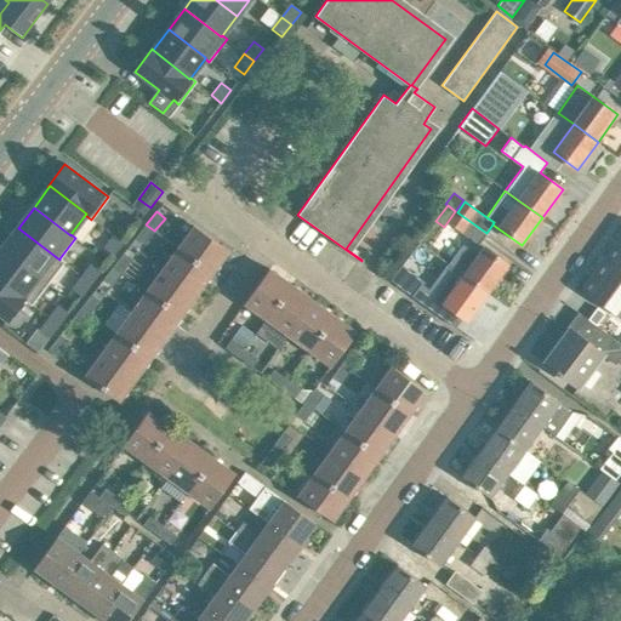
[(486,233),(457,212),(450,222),(479,244),(486,233)]
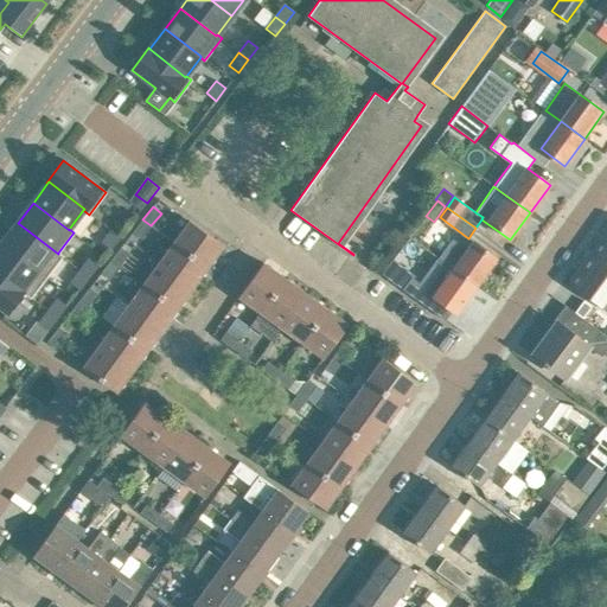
[(141,238),(151,225),(142,219),(133,232),(141,238)]
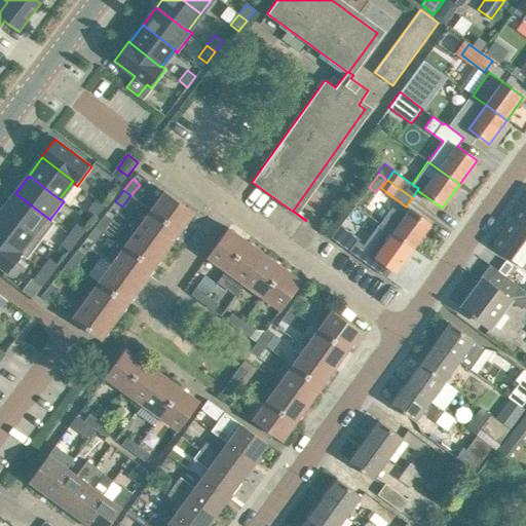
[(193,213),(164,191),(151,210),(180,231),(193,213)]
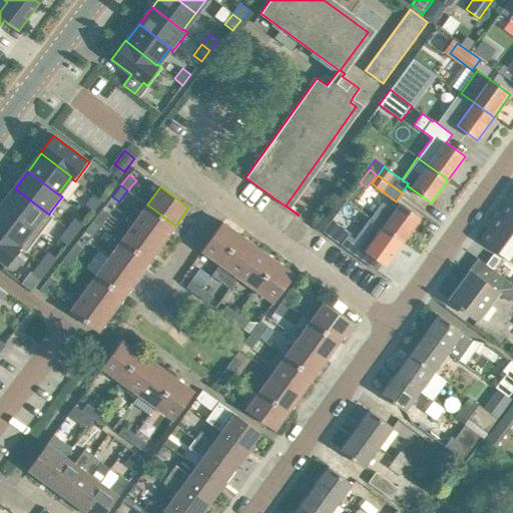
[(49,214),(15,188),(2,205),(39,234),(53,216),(49,213),(49,214)]
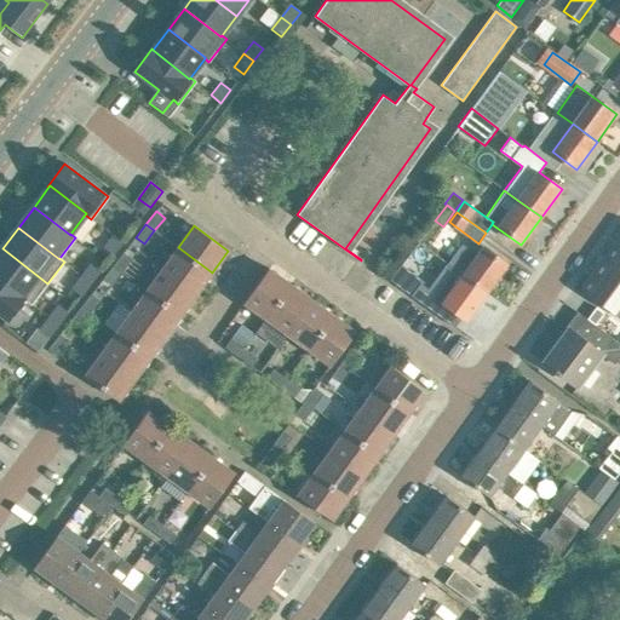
[(113,254),(124,242),(114,235),(104,247),(113,254)]
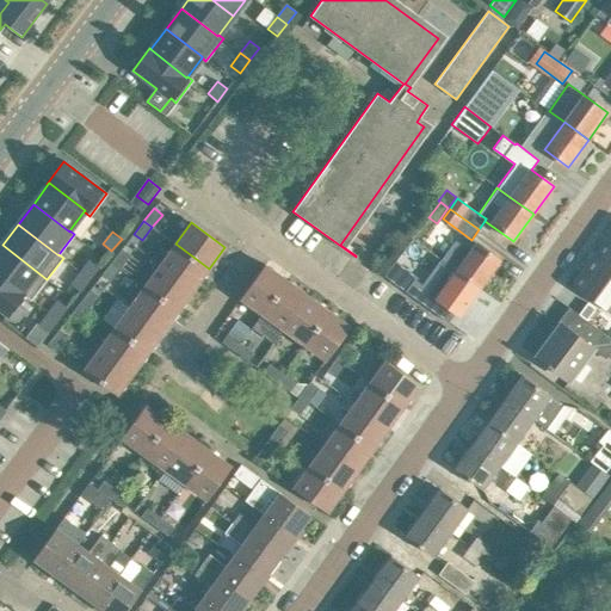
[(610,238),(609,236),(597,253),(610,263),(610,238)]
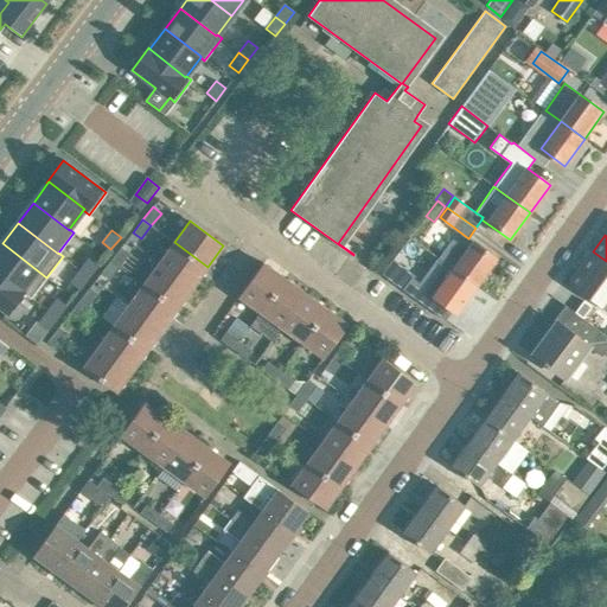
[(477,286),(497,259),(472,241),(467,248),(454,240),(440,259),(477,286)]
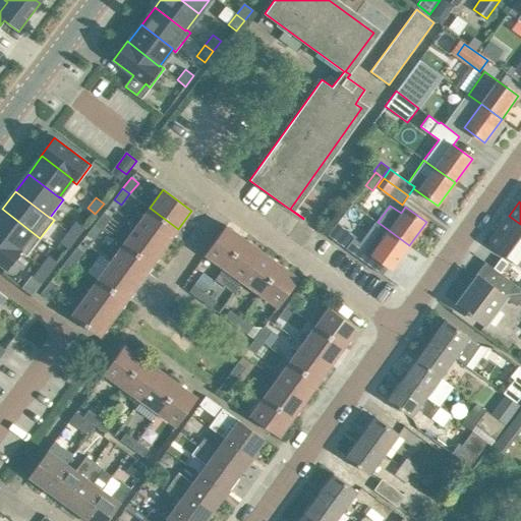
[(178,229),(150,208),(136,226),(165,247),(178,229)]
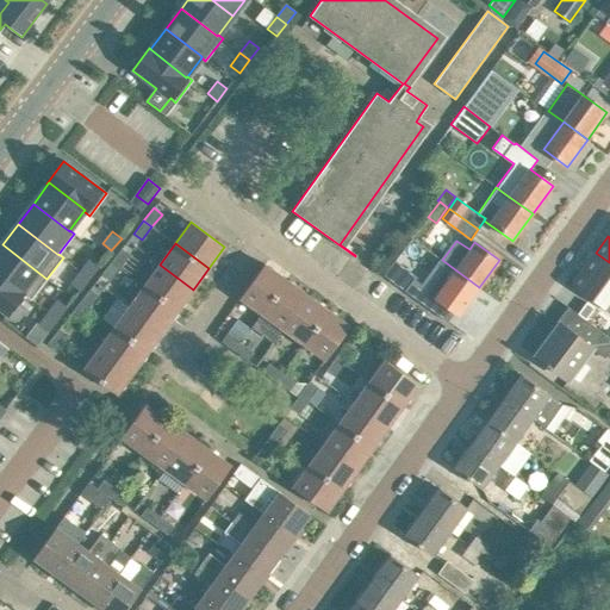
[(47,279),(2,244),(0,246),(0,274),(24,293),(23,294),(31,300),(47,279)]
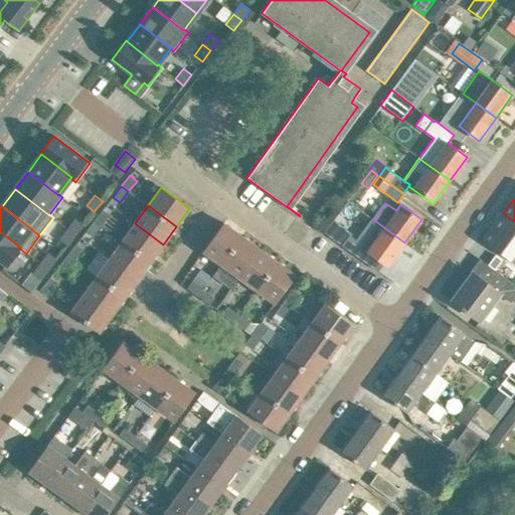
[(110,215),(103,209),(95,220),(102,226),(110,215)]
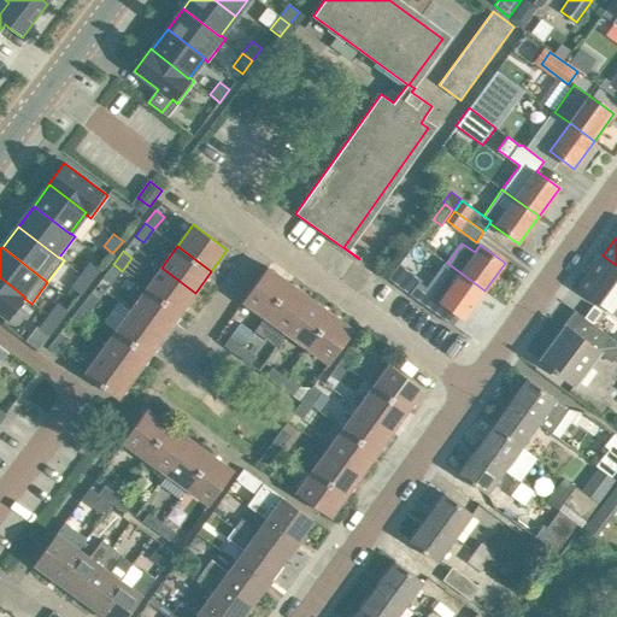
[(616,265),(603,256),(591,271),(616,291),(616,265)]
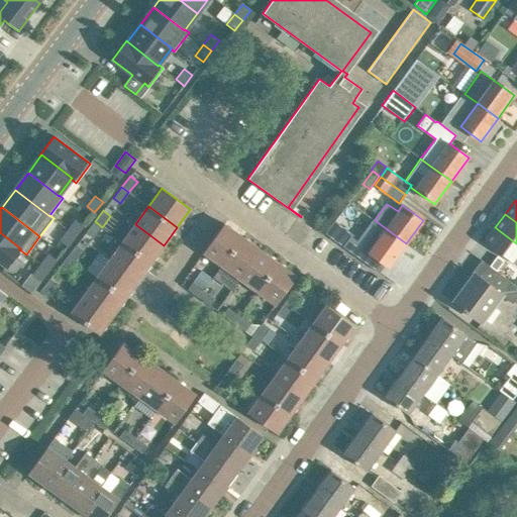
[(76,236),(84,225),(76,219),(68,230),(76,236)]
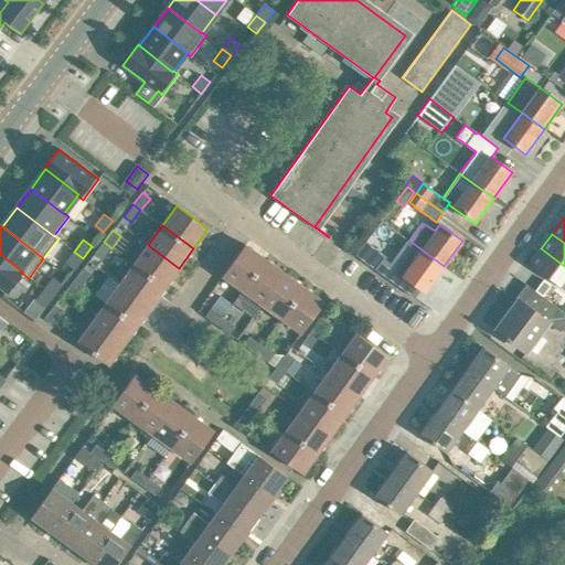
[(425,291),(444,266),(409,241),(401,254),(412,263),(403,276),(425,291)]
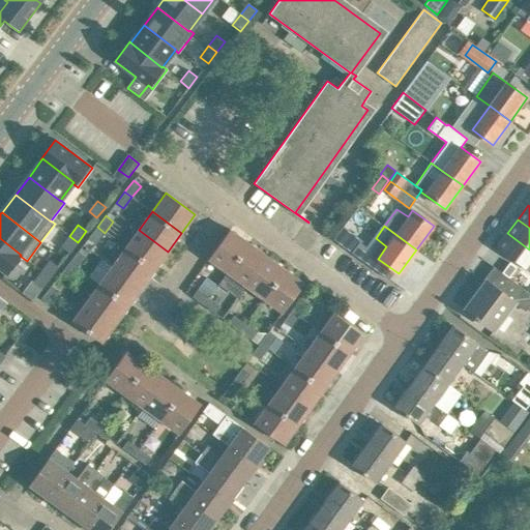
[(95,243),(105,233),(97,227),(88,238),(95,243)]
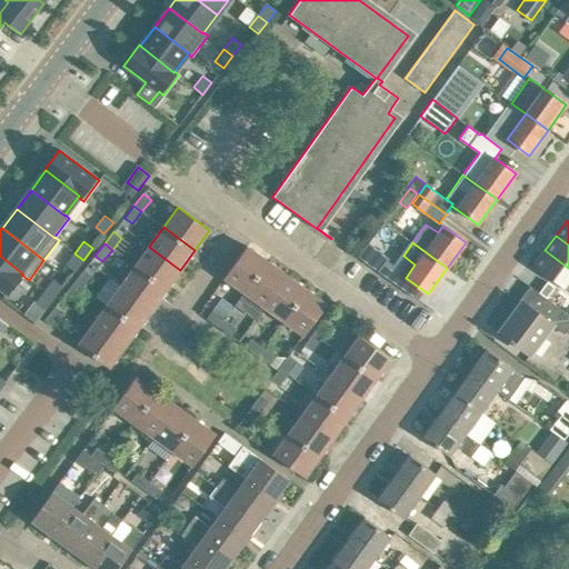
[(180,270),(149,247),(135,267),(167,289),(180,270)]
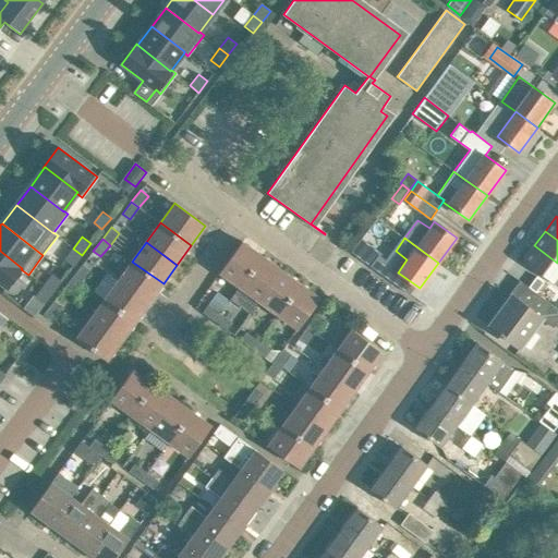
[(239,287),(262,256),(242,242),(219,273),(239,287)]
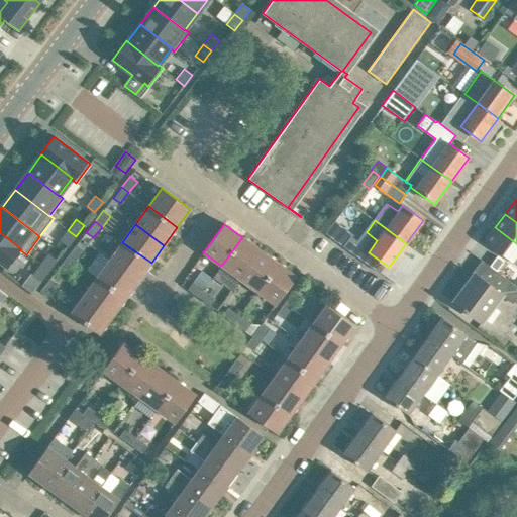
[(485,242),(484,244),(490,249),(492,247),(516,265),(516,243),(495,227),(485,242)]
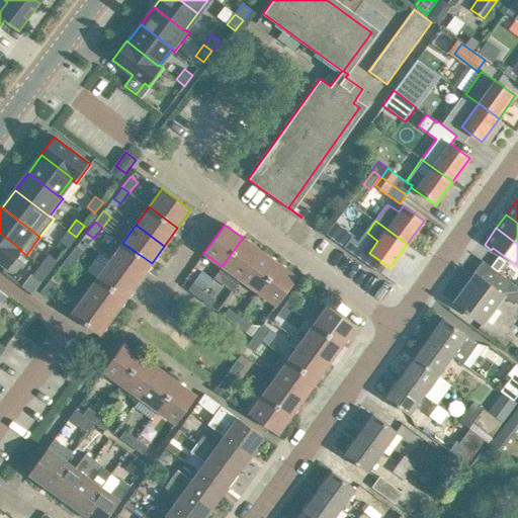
[(68,247),(76,237),(68,231),(60,241),(68,247)]
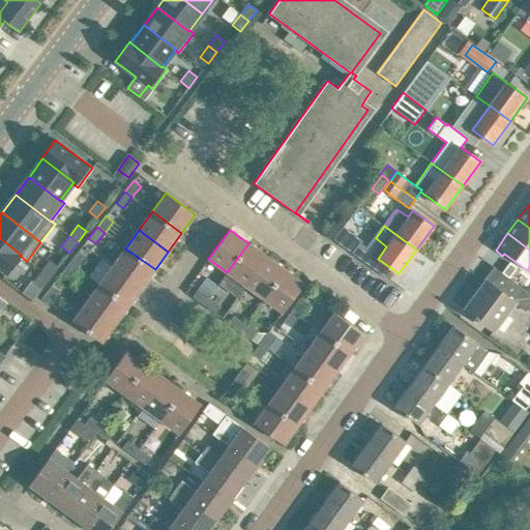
[(0,238),(0,268),(6,273),(20,256),(21,255),(0,238)]
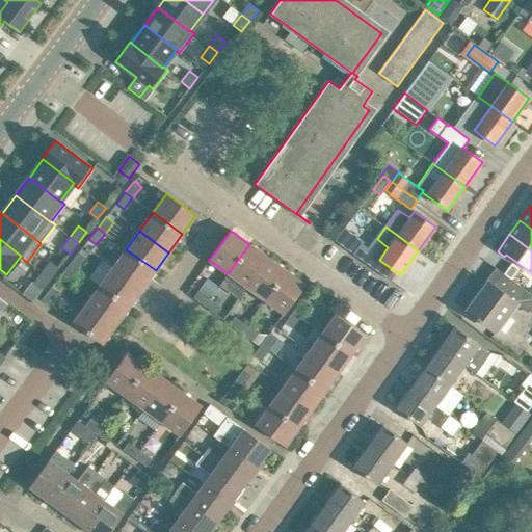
[(246,287),(268,257),(249,244),(228,273),(246,287)]
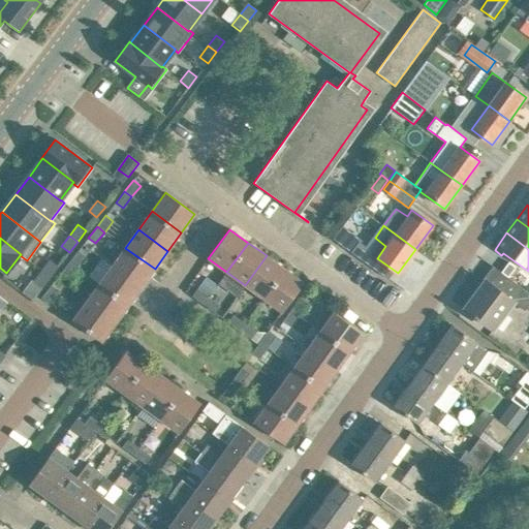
[(155,269),(125,248),(113,266),(142,287),(155,269)]
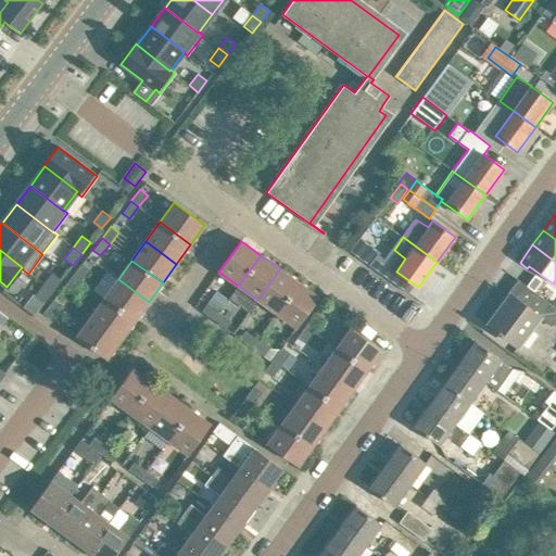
[(90,269),(83,263),(73,275),(80,281),(90,269)]
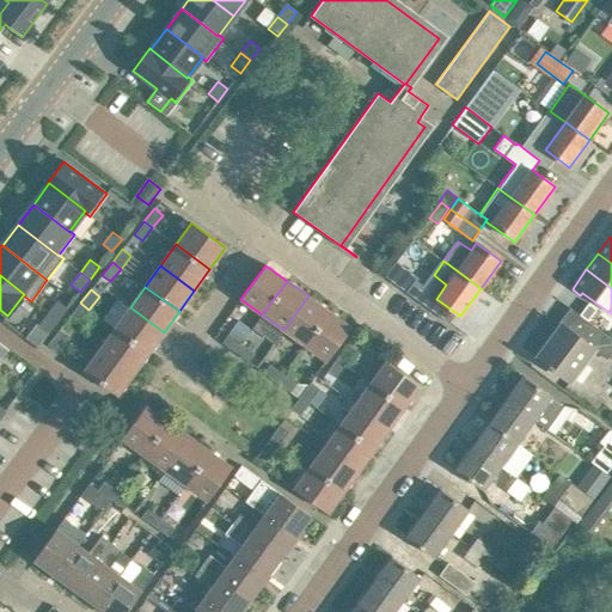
[(305,346),(329,311),(308,295),(283,330),(305,346)]
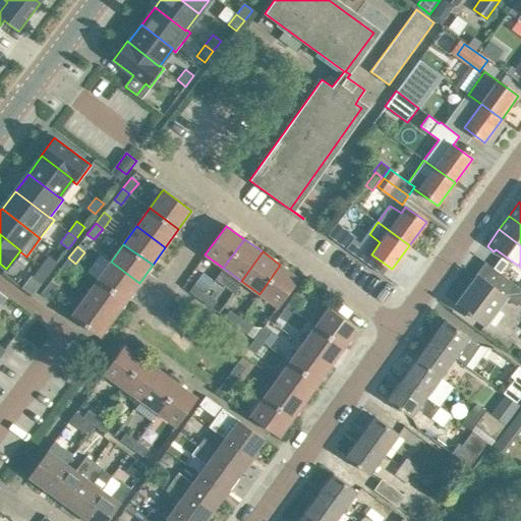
[(49,273),(57,263),(49,256),(41,267),(49,273)]
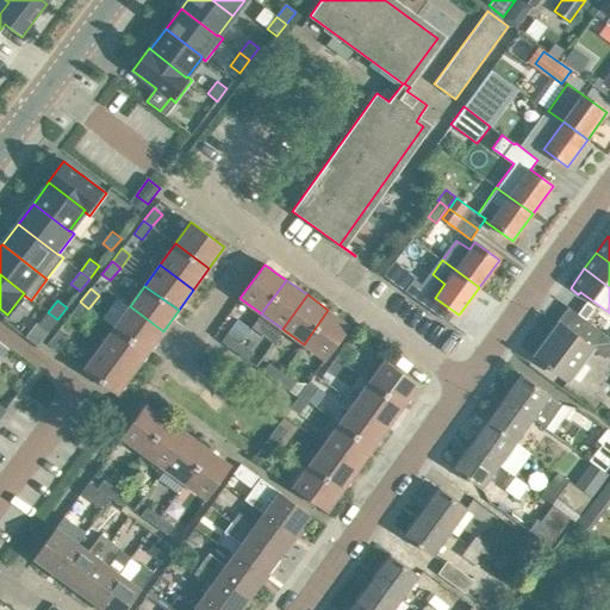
[(79,321),(88,309),(80,302),(70,315),(79,321)]
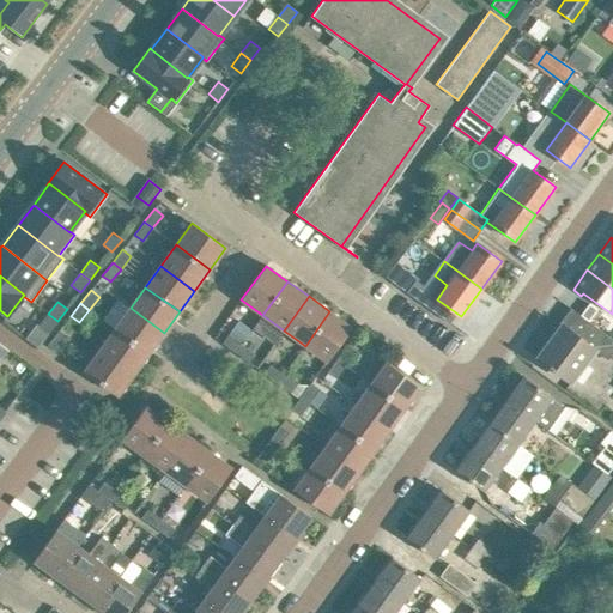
[(589,304),(581,315),(588,321),(598,309),(589,304)]
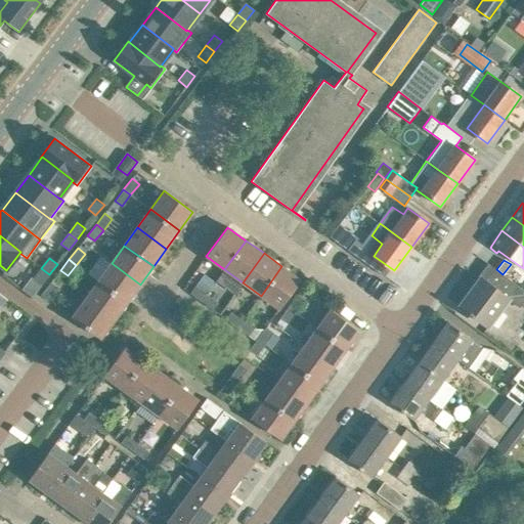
[(140,285),(112,263),(98,281),(127,302),(140,285)]
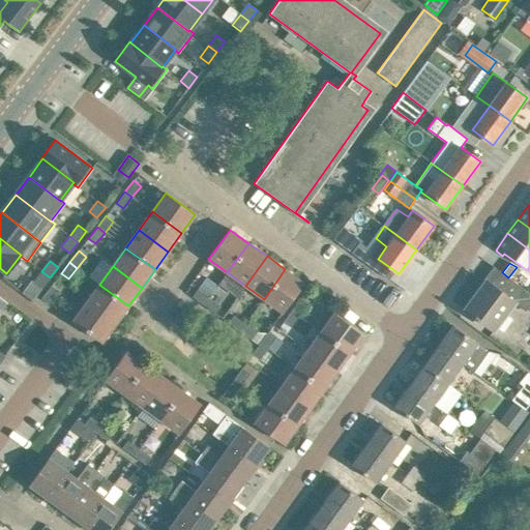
[(283,313),(303,283),(285,269),(264,299),(283,313)]
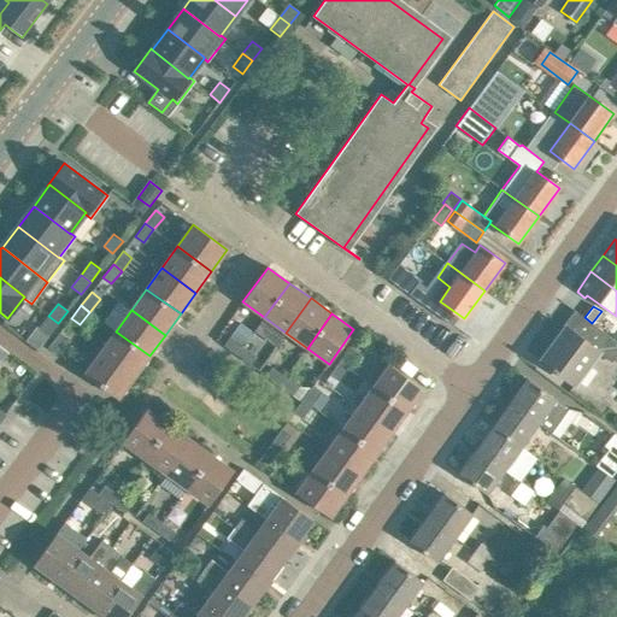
[(612,363),(616,354),(616,341),(592,323),(585,317),(579,313),(568,328),(566,327),(541,360),(575,385),(598,352),(612,363)]
